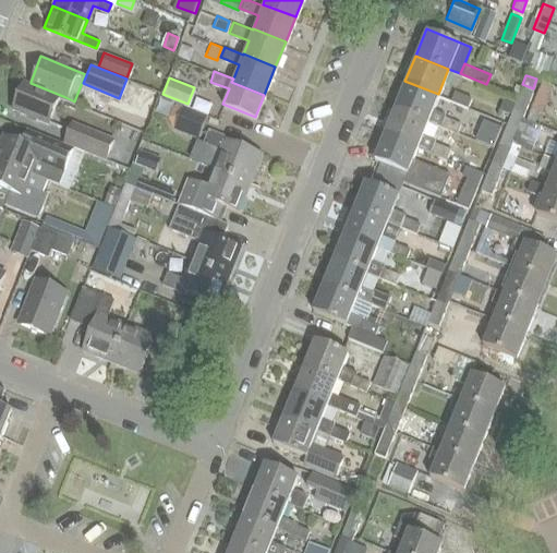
[(23,80),(12,107),(48,121),(58,95),(65,97),(31,83),(31,82),(29,82),(23,80)]
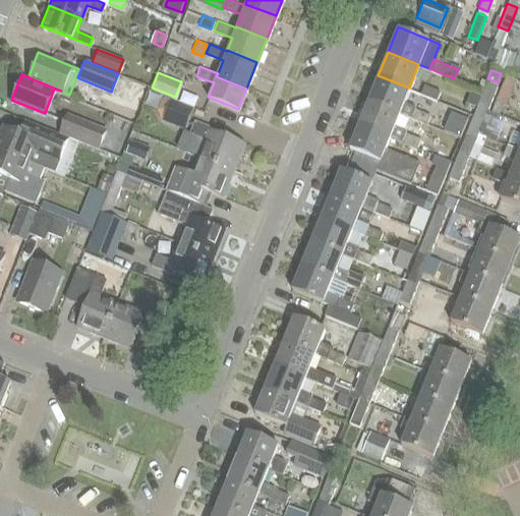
[(135,75),(127,94),(145,102),(154,82),(135,75)]
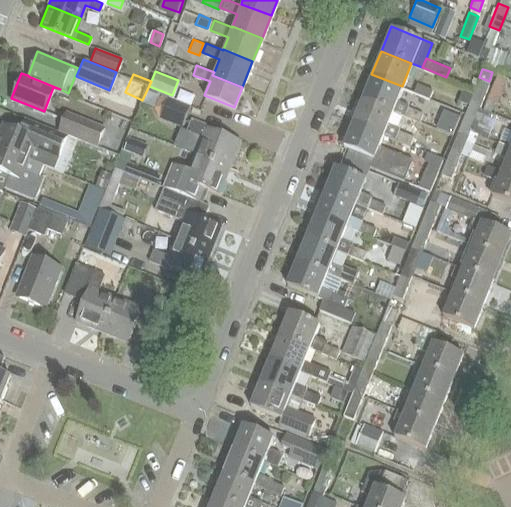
[(362,98),(392,110),(403,114),(418,120),(421,112),(407,106),(407,104),(397,99),(402,86),(371,74),(362,98)]
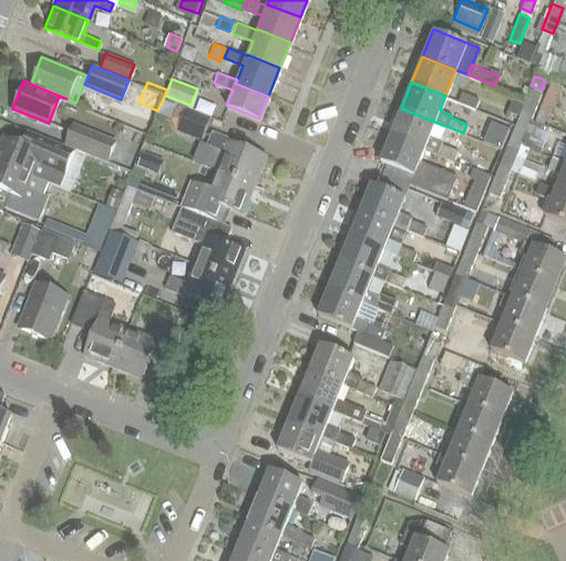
[(530,87),(520,113),(531,117),(541,92),(530,87)]
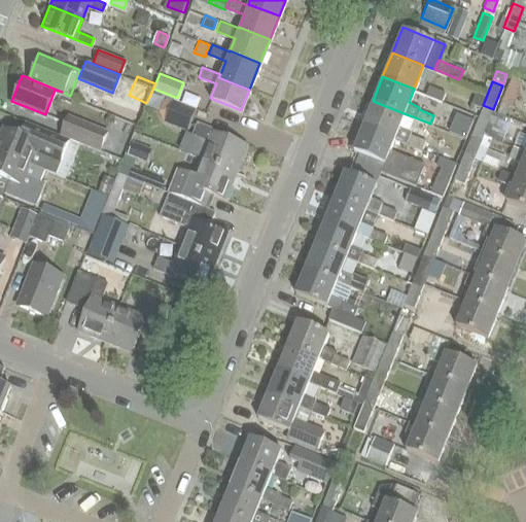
[(441,100),(444,91),(428,84),(424,94),(441,100)]
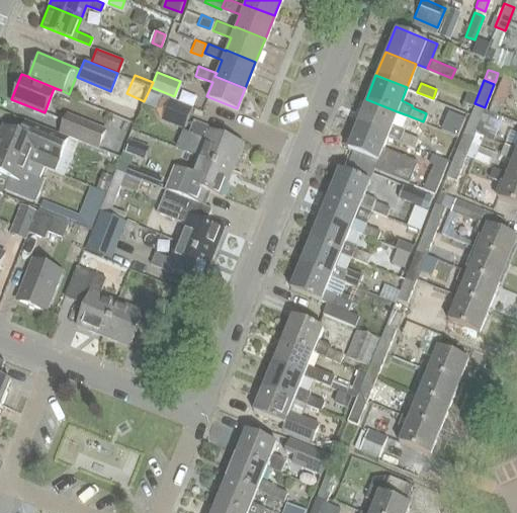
[(169,95),(160,117),(183,126),(192,104),(169,95)]
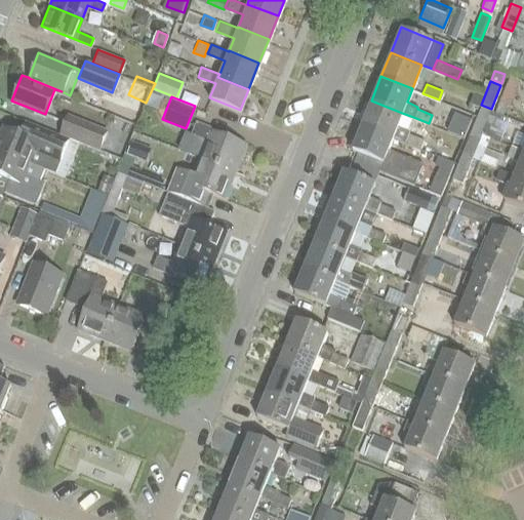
[(361,124),(393,136),(418,147),(422,138),(407,132),(408,129),(397,125),(402,113),(371,101),(361,124)]
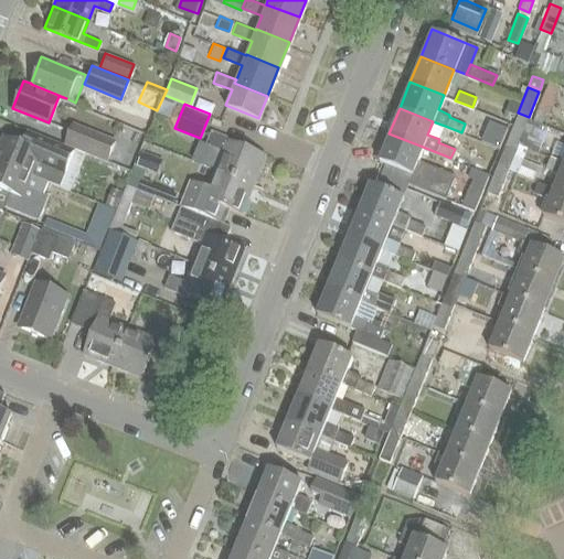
[(518,142),(529,117),(518,113),(508,138),(518,142)]
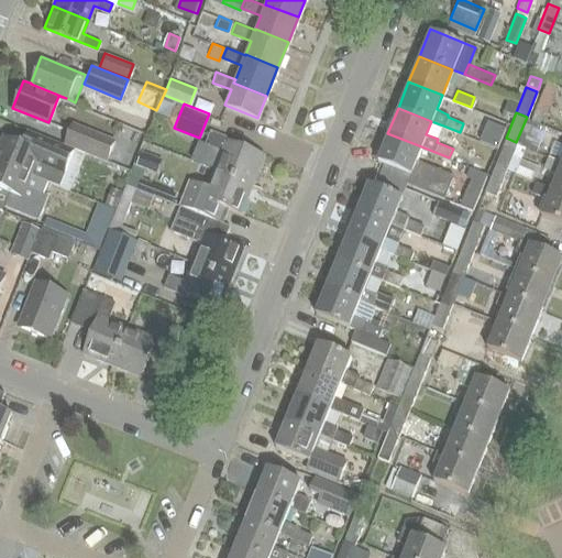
[(64,141),(106,159),(114,138),(73,121),(64,141)]
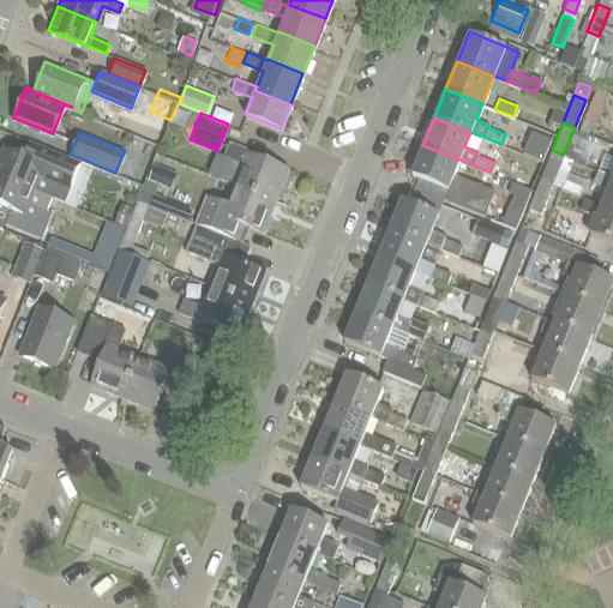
[(532,132),(523,154),(541,161),(551,139),(532,132)]
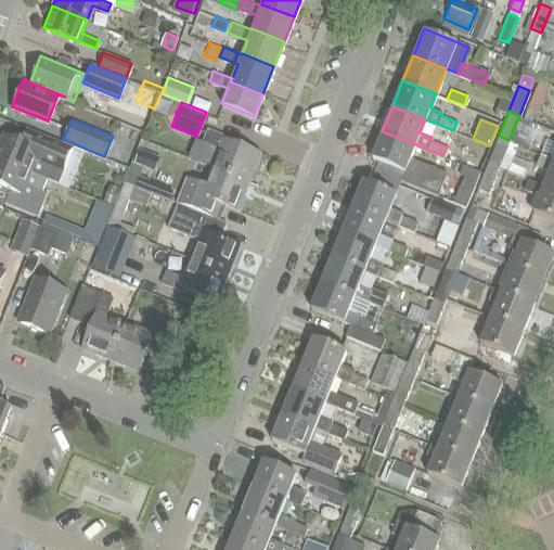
[(26,126),(21,139),(1,131),(0,135),(0,156),(31,169),(36,157),(63,168),(73,144),(26,126)]
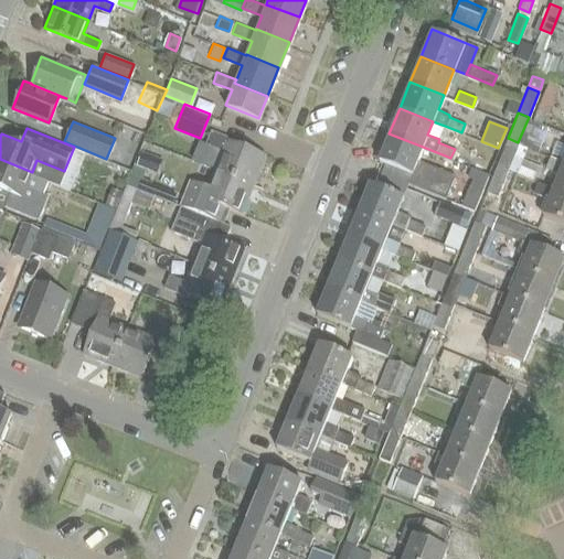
[(230,140),(231,137),(211,128),(205,141),(223,148),(215,168),(254,183),(265,154),(230,140)]
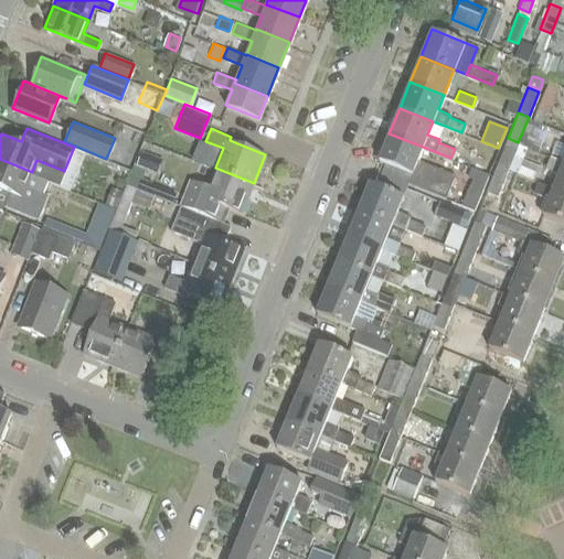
[(417,159),(423,147),(389,133),(379,159),(412,173),(408,182),(445,196),(454,173),(417,159)]
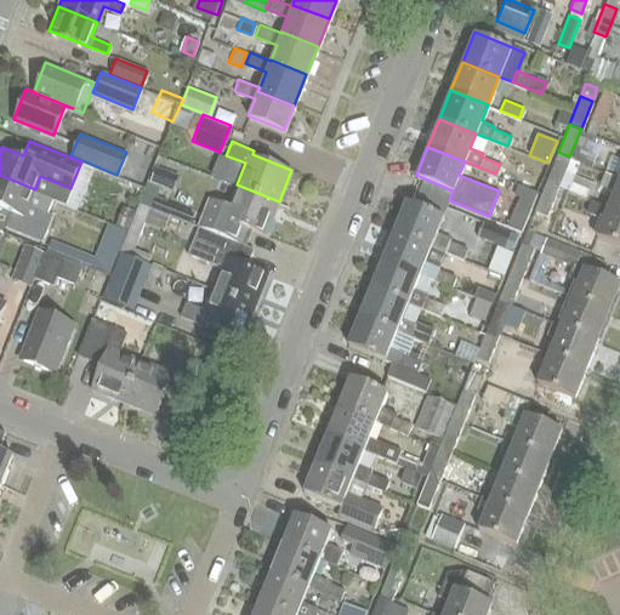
[(569,157),(558,152),(546,181),(557,184),(569,157)]
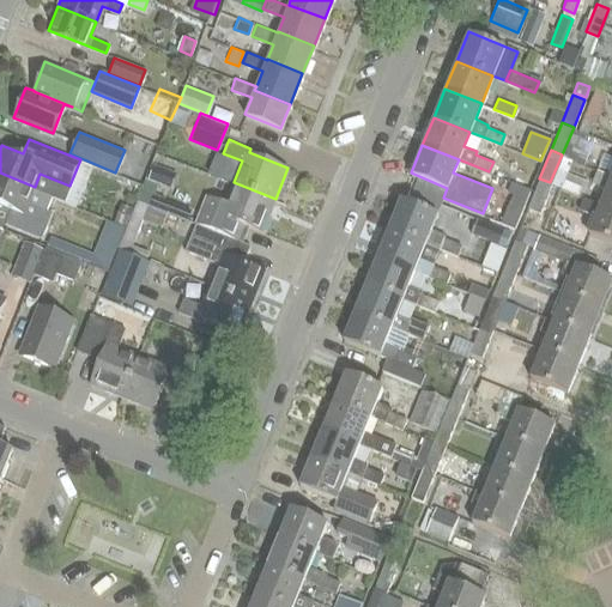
[(597,169),(592,181),(606,187),(611,175),(597,169)]
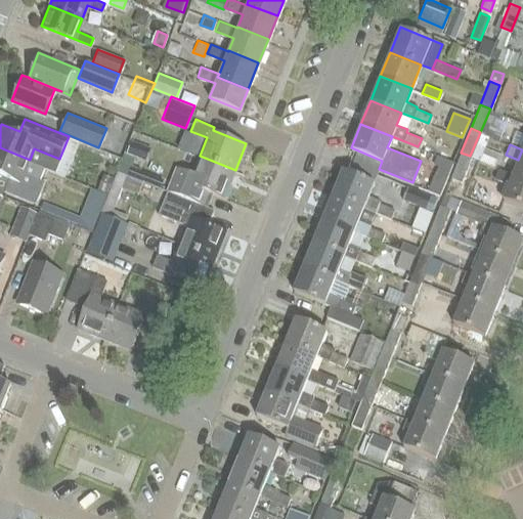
[(30,160),(0,147),(0,173),(9,177),(4,189),(35,202),(44,179),(39,177),(44,165),(30,160)]
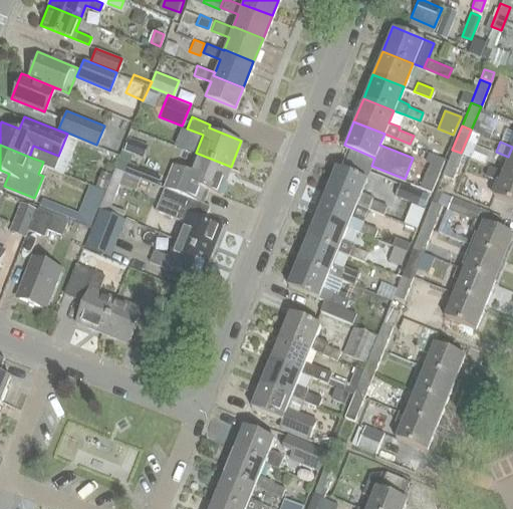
[(512,147),(508,157),(503,170),(512,174),(512,147)]
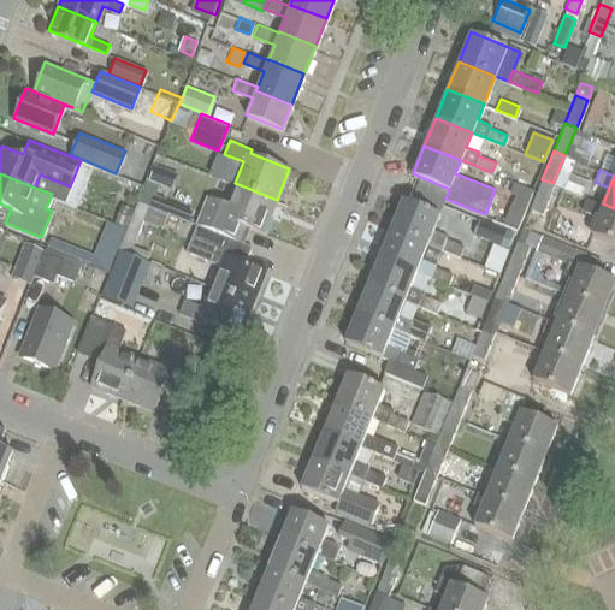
[(542,212),(553,183),(542,179),(530,207),(542,212)]
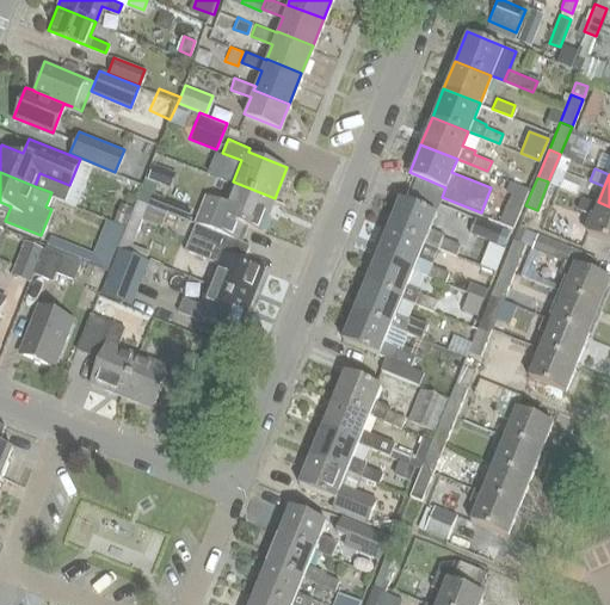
[(262,229),(275,198),(233,181),(225,202),(205,193),(195,221),(235,238),(242,221),(262,229)]
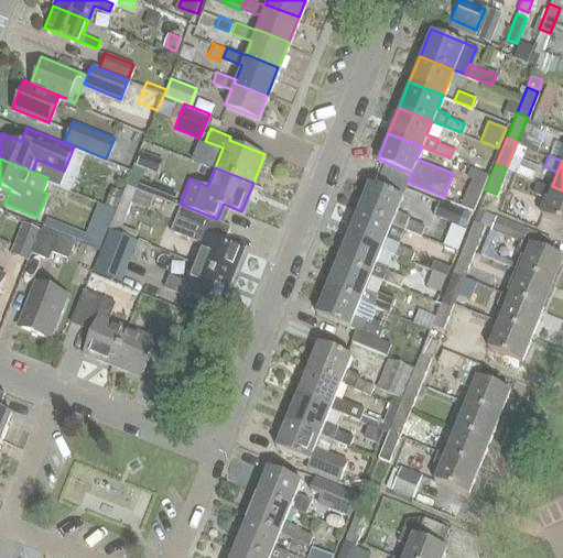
[(562,190),(552,186),(531,178),(527,187),(548,196),(541,212),(562,221),(562,190)]
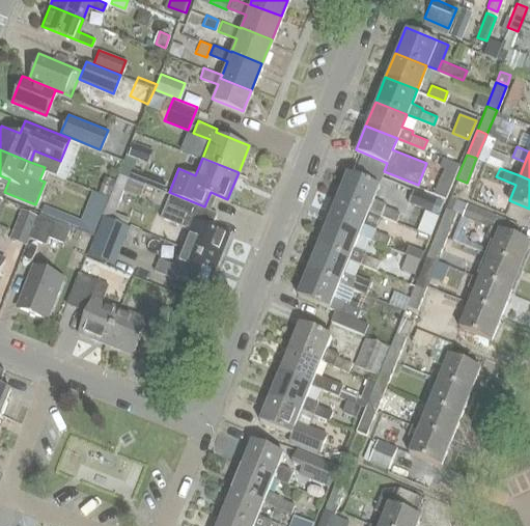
[(346,171),(337,196),(368,209),(381,214),(385,202),(372,197),(379,184),(346,171)]
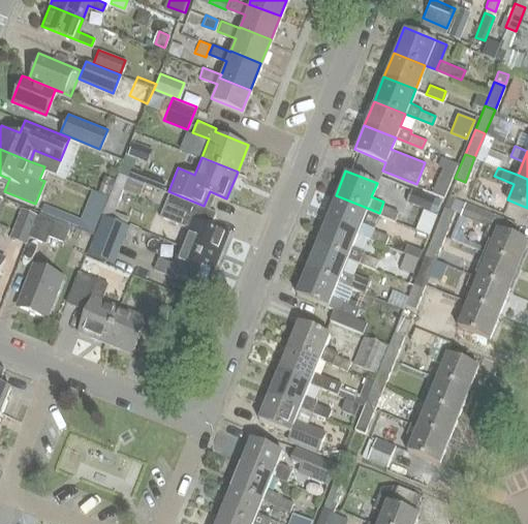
[(443,196),(451,177),(439,172),(432,191),(443,196)]
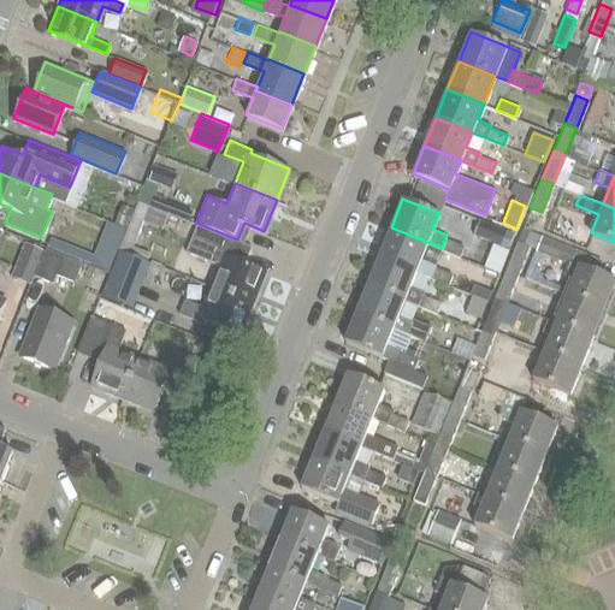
[(132,206),(122,202),(114,219),(126,224),(132,206)]
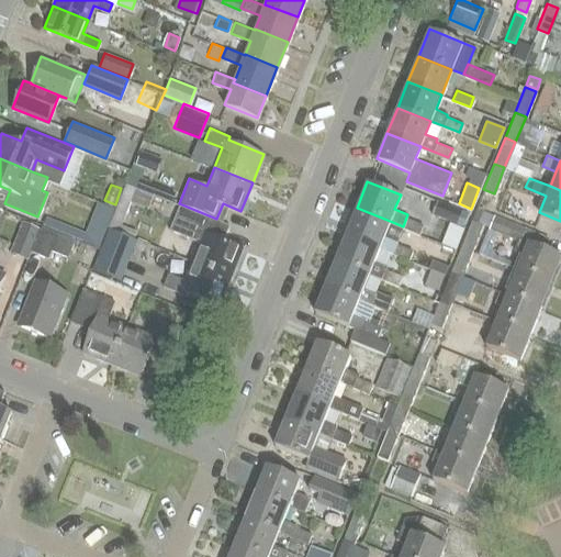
[(466,210),(434,198),(428,211),(460,224),(466,210)]
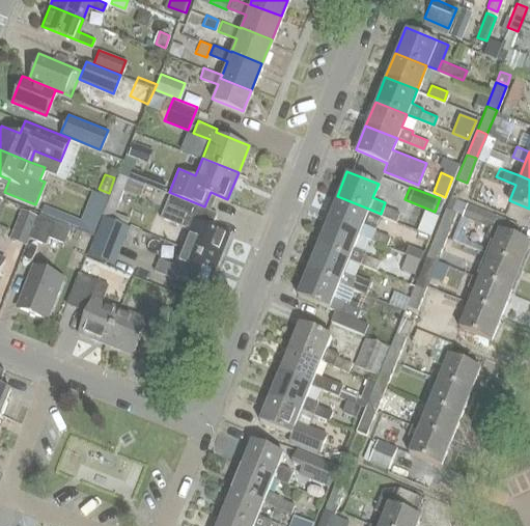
[(327,221),(358,234),(369,239),(384,245),(388,236),(373,229),(373,227),(363,222),(368,209),(337,196),(327,221)]
